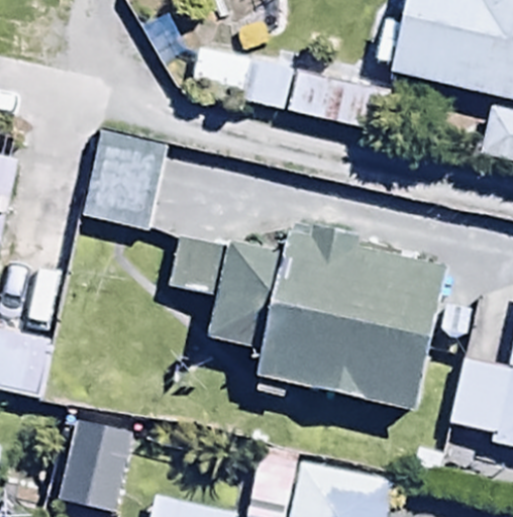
[(512,0),(407,0),(402,24),(386,20),(377,63),(392,67),(390,73),(512,100),(512,0)]
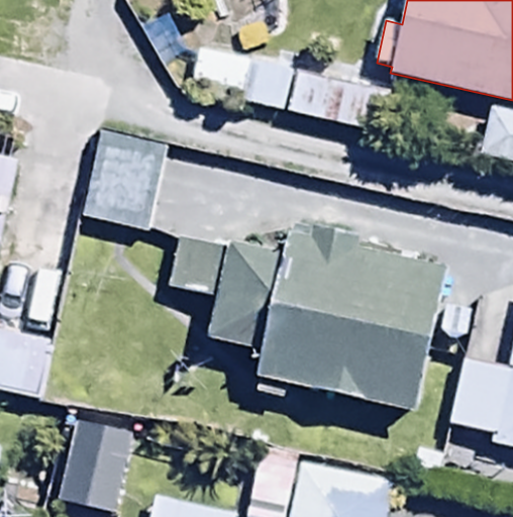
[(291,72),(199,52),(190,95),(281,116),(291,72)]
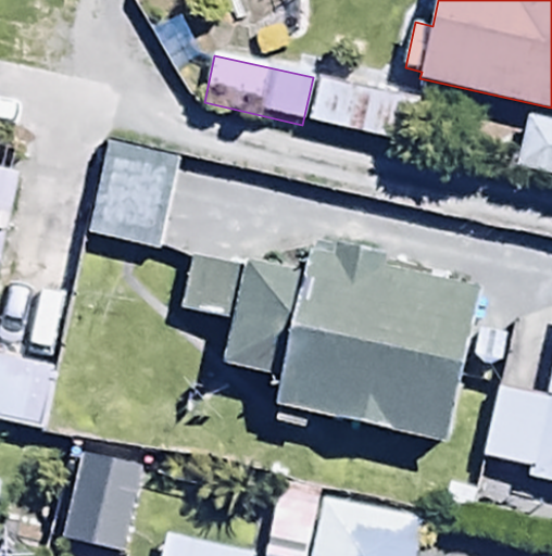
[(425,99),(321,77),(311,126),(414,148),(425,99)]
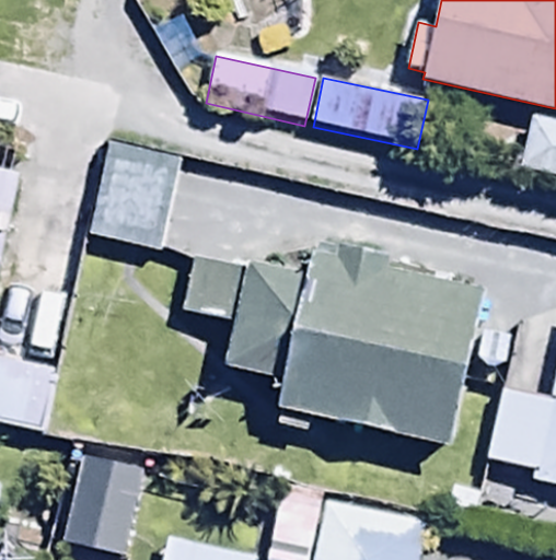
[(555,120),(531,116),(519,172),(555,179),(555,120)]
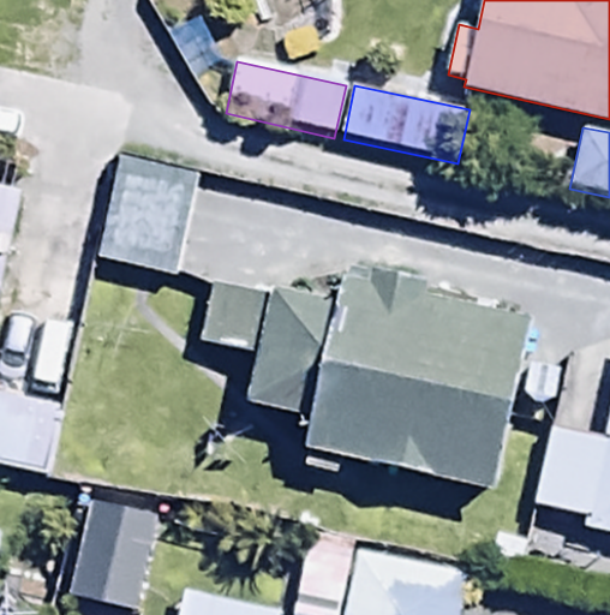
[(201,167),(114,151),(96,258),(181,273),(201,167)]
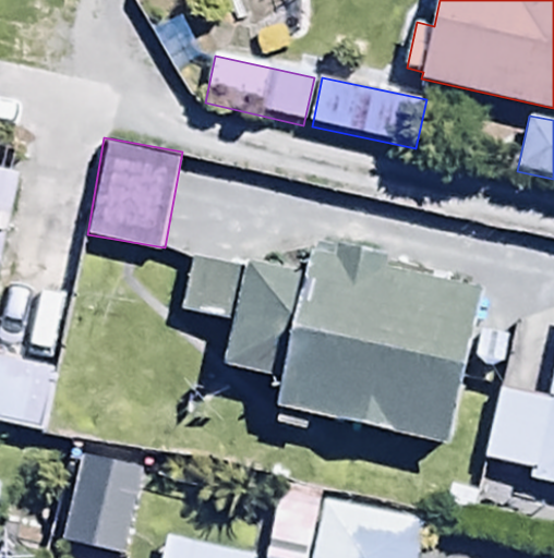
[(0,420),(49,429),(61,365),(0,353),(0,238),(13,169),(0,166),(0,420)]
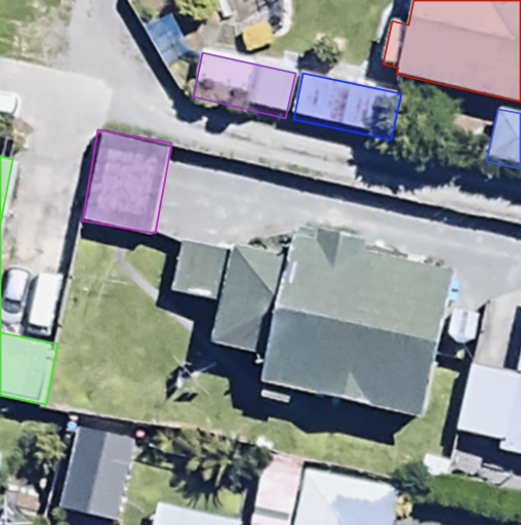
[(454,267),(367,249),(369,236),(320,227),(318,237),(294,233),(291,251),(238,240),(236,249),(181,239),(170,290),(219,299),(210,342),(265,354),(255,401),(290,408),(294,388),(425,413),(454,267)]
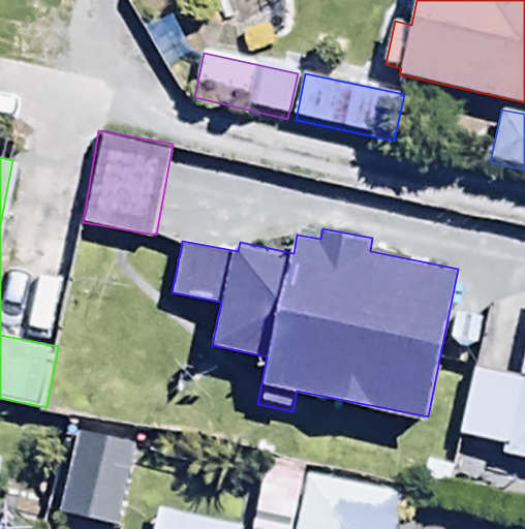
[(524,340),(517,375),(475,367),(460,437),(499,445),(498,452),(524,457),(524,340)]
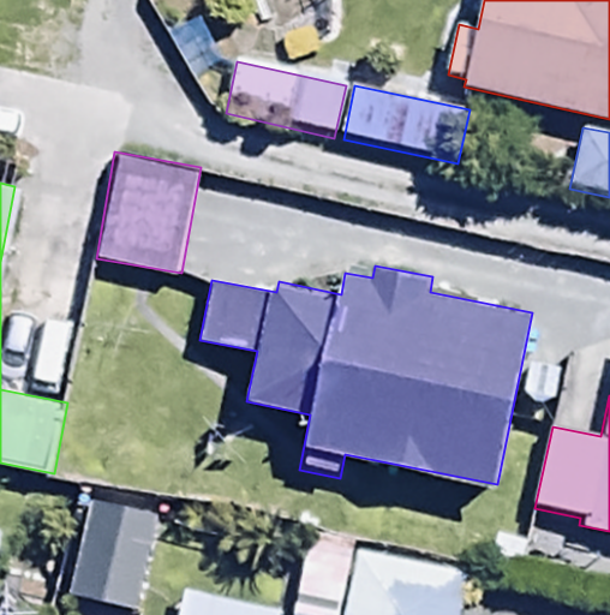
[(336,614),(351,535),(309,527),(293,614),(336,614)]
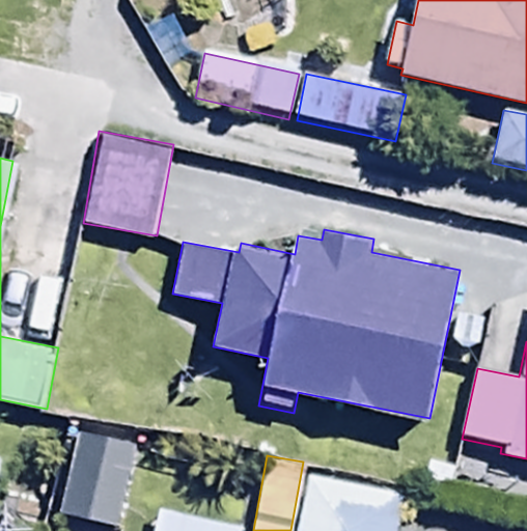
[(398,530),(406,495),(306,477),(296,530),(398,530)]
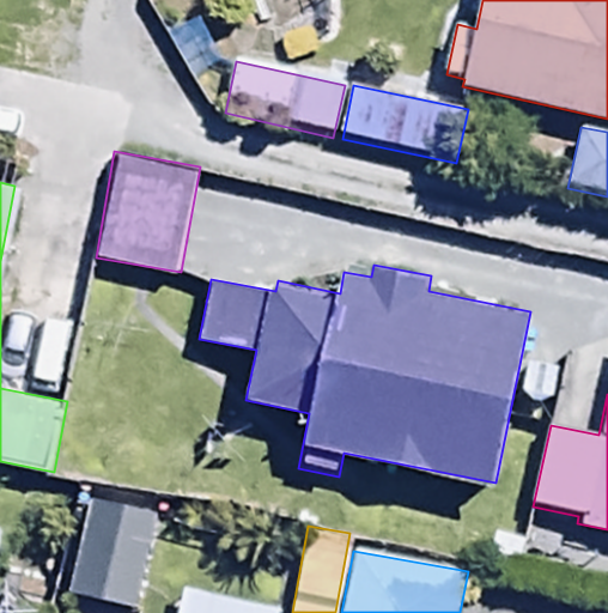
[(273,612),(277,600),(182,582),(175,612),(273,612)]
